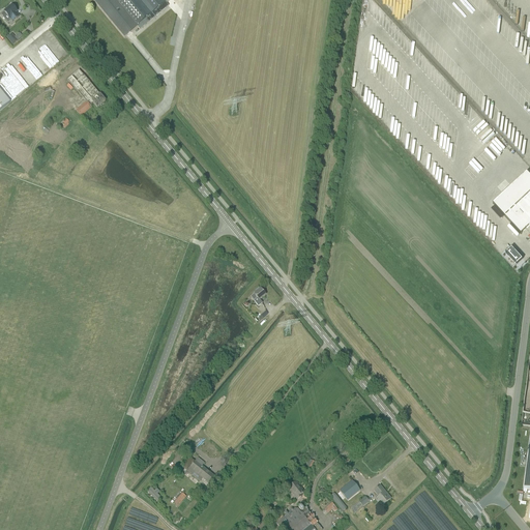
[(138,27),(140,30),(169,6),(167,3),(170,0),(92,0),(124,38),(138,27)]
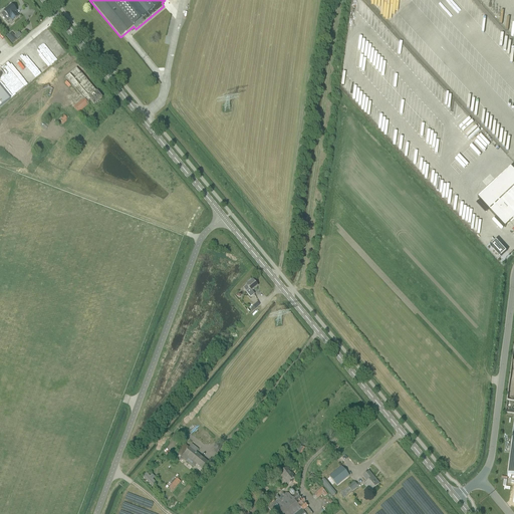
[(14,10),(15,9),(11,5),(4,11),(9,18),(9,17),(12,21),(19,16),(14,10)]
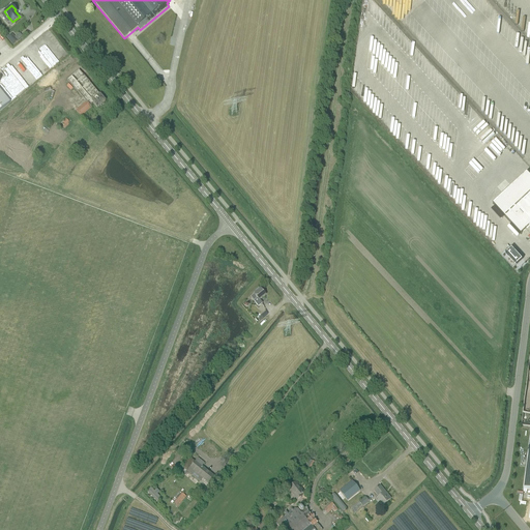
[(18,41),(12,34),(7,38),(12,46),(18,41)]
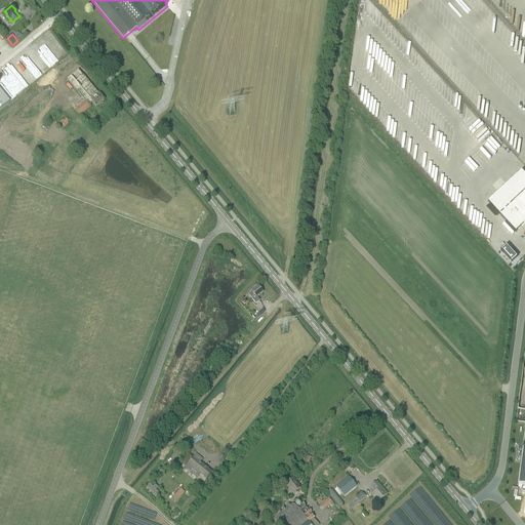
[(36,78),(59,63),(46,41),(25,54),(24,52),(21,54),(36,78)]
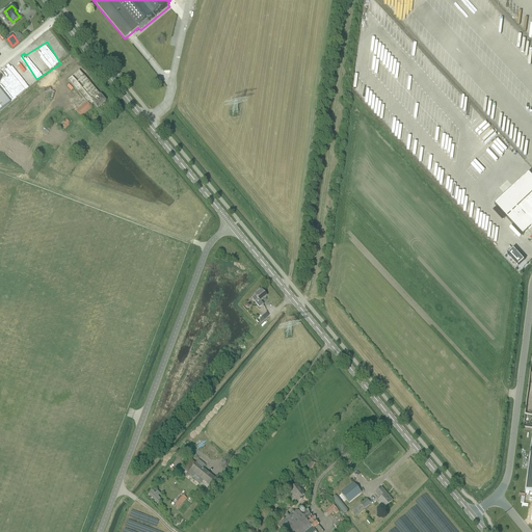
[(22,91),(34,84),(24,67),(20,69),(15,60),(5,65),(8,72),(8,71),(10,74),(16,82),(20,89),(21,88),(22,91)]
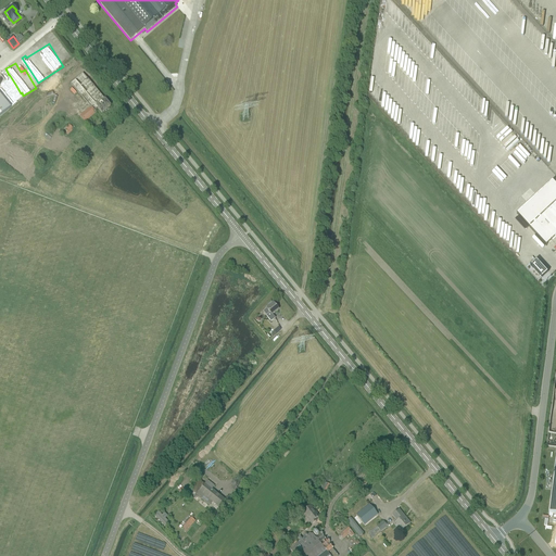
[(83,74),(71,84),(90,106),(79,116),(85,123),(97,113),(95,111),(98,109),(101,113),(110,106),(110,105),(109,103),(108,103),(108,102),(106,100),(105,100),(88,80),(83,74)]
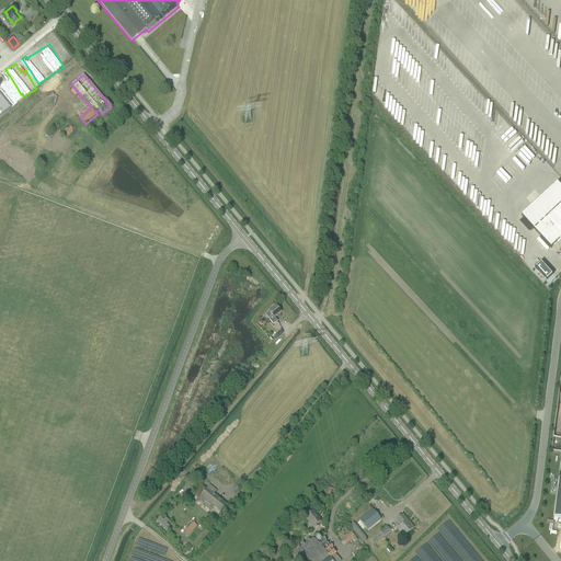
[(45,93),(54,87),(52,84),(44,91),(45,93)]
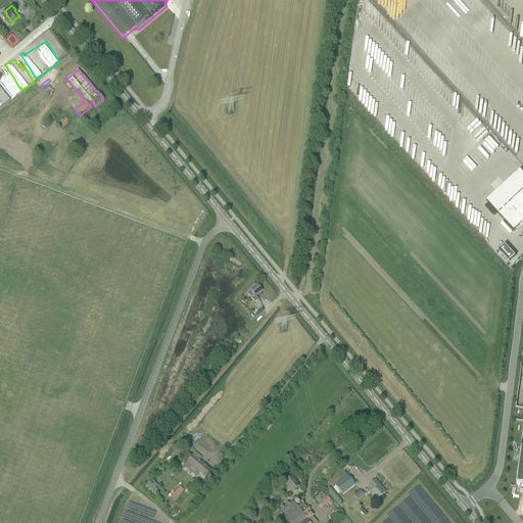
[(61,130),(69,122),(65,117),(56,126),(59,129),(59,128),(61,130)]
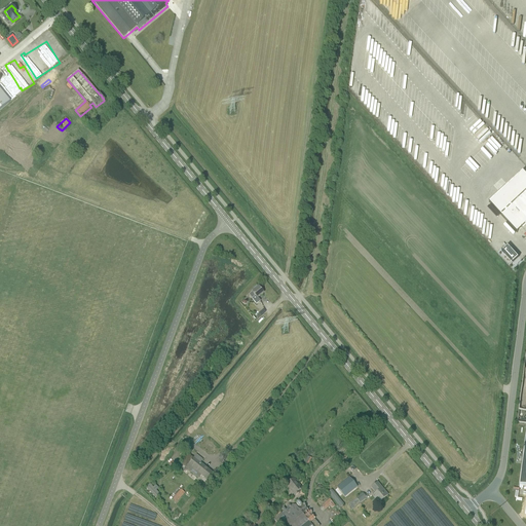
[(525,220),(525,175),(523,172),(491,200),(517,229),(525,220)]
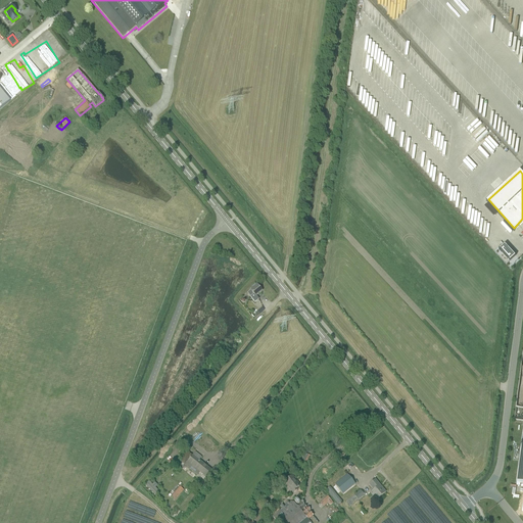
[(509,263),(515,256),(504,244),(504,245),(500,242),(503,246),(498,250),(509,263)]
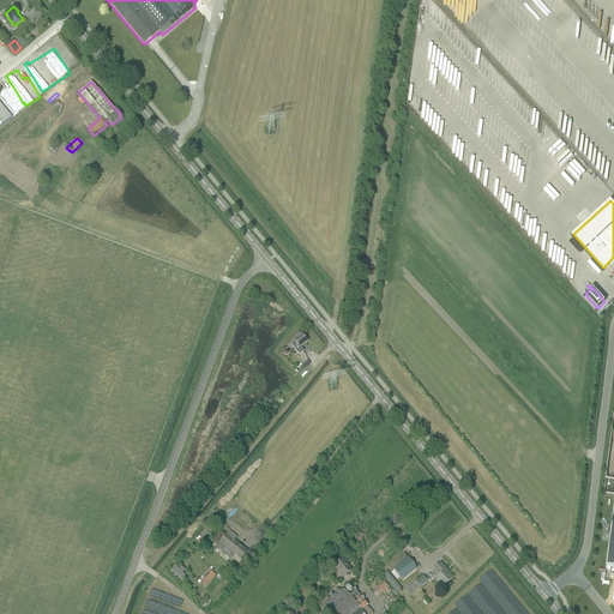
[(301,348),(307,342),(301,335),(294,342),(290,345),(299,355),(304,351),(301,348)]
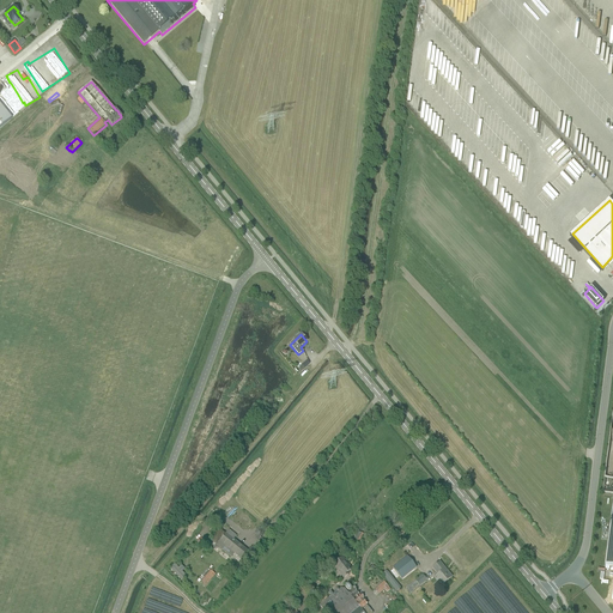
[(304,368),(310,363),(304,357),(299,362),(304,368)]
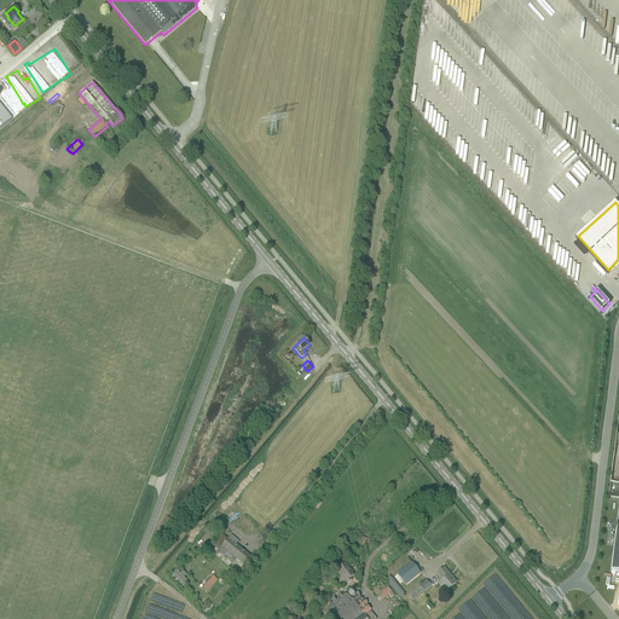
[(224,544),(219,550),(218,551),(233,563),(237,560),(243,565),(249,556),(227,539),(224,544)]
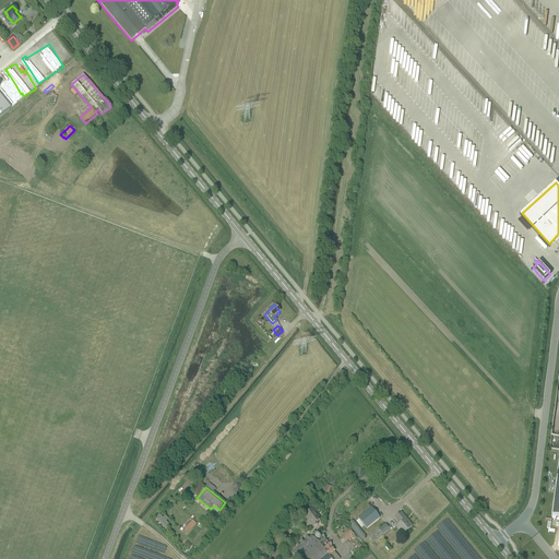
[(380,518),(371,508),(358,519),(366,528),(380,518)]
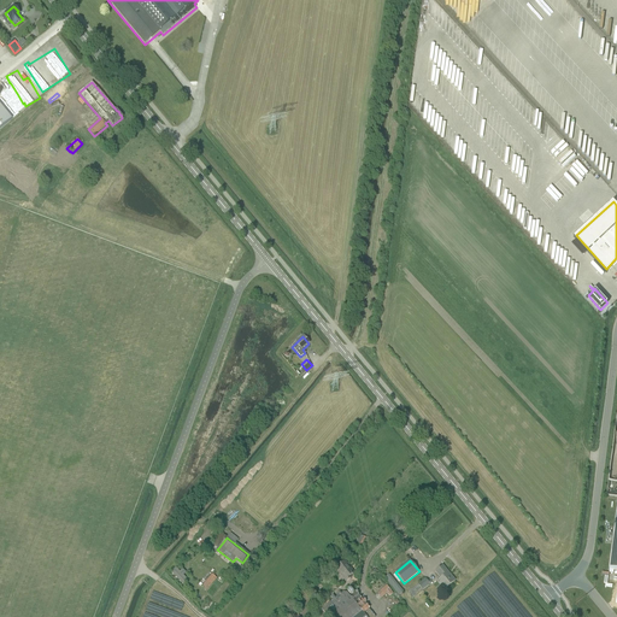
[(345,562),(340,566),(335,570),(346,583),(351,579),(350,576),(353,574),(347,568),(348,566),(345,562)]
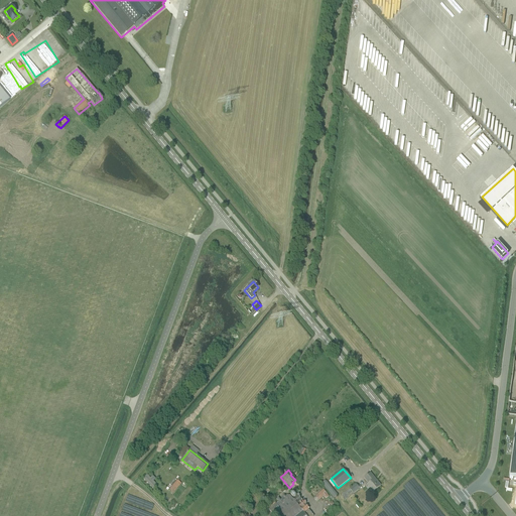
[(371,494),(376,489),(380,486),(370,474),(364,479),(368,484),(365,487),(371,494)]
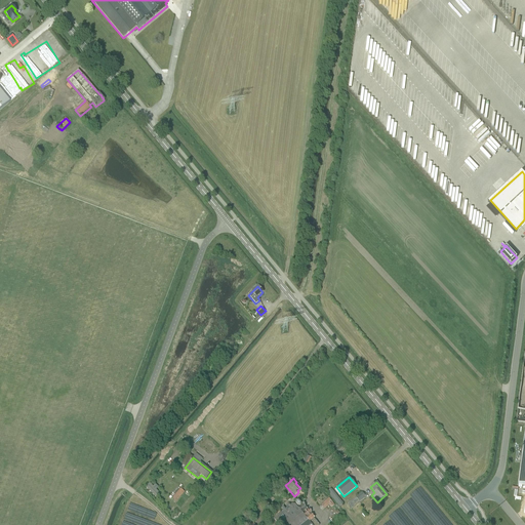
[(159,493),(150,484),(146,487),(155,497),(159,493)]
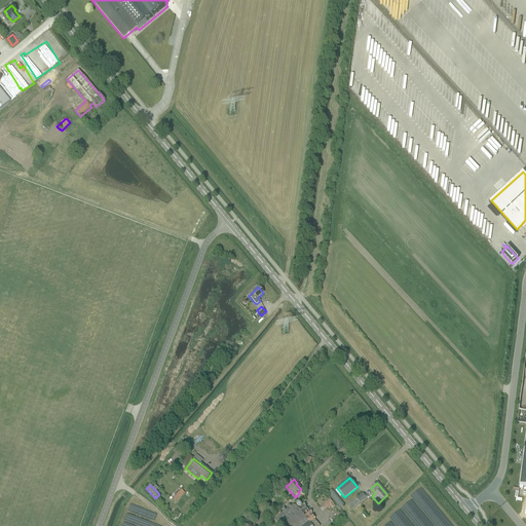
[(185,493),(180,489),(171,500),(176,504),(185,493)]
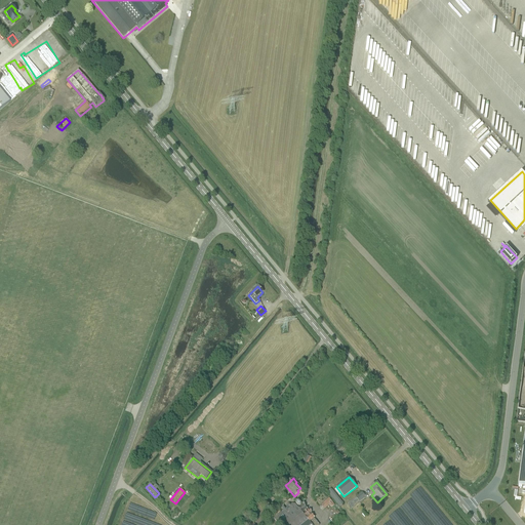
[(344,503),(331,489),(326,493),(339,508),(344,503)]
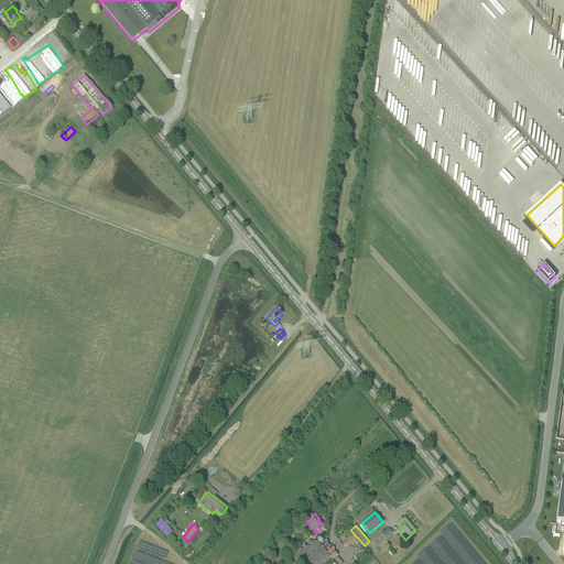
[(389,529),(384,532),(381,534),(386,540),(393,534),(389,529)]
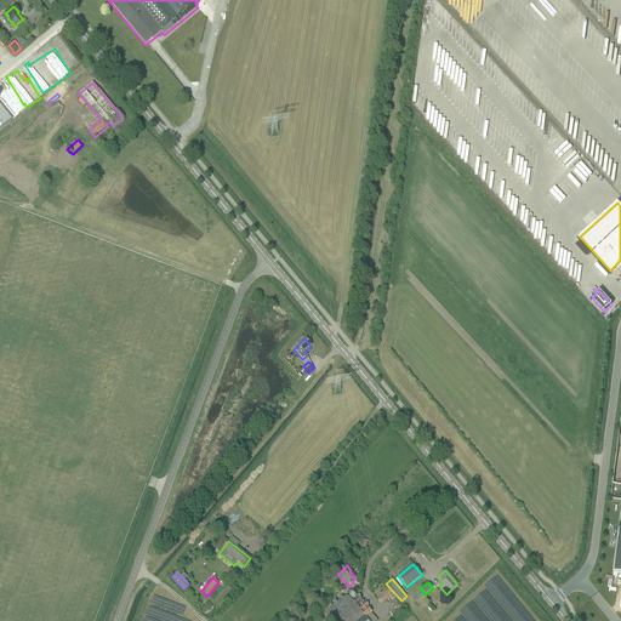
[(382,596),(386,600),(389,598),(392,600),(396,598),(389,590),(382,596)]
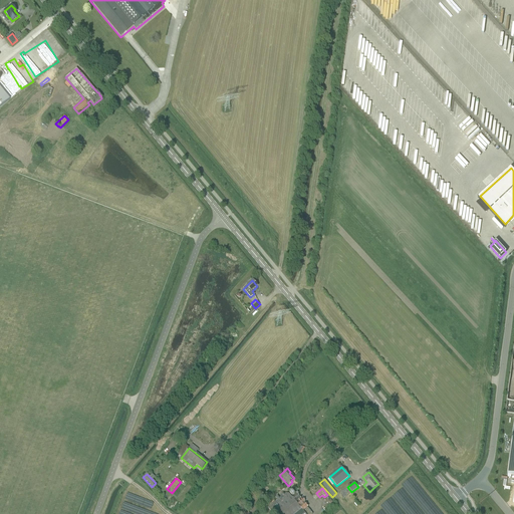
[(344,490),(340,494),(344,498),(350,492),(348,490),(346,492),(344,490)]
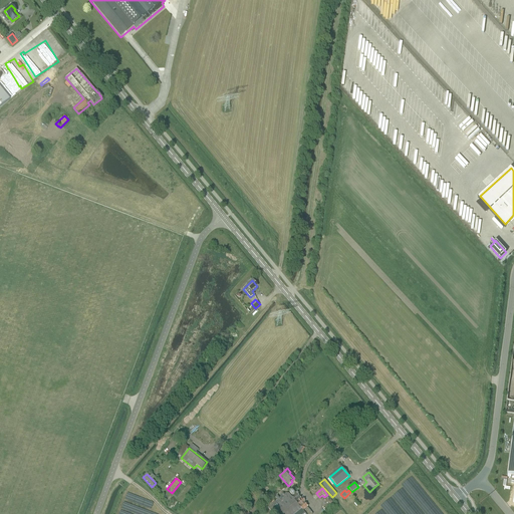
[(294,491),(290,494),(287,497),(284,494),(283,493),(281,495),(282,496),(267,508),(272,513),(304,513),(302,511),(307,507),(294,491)]
